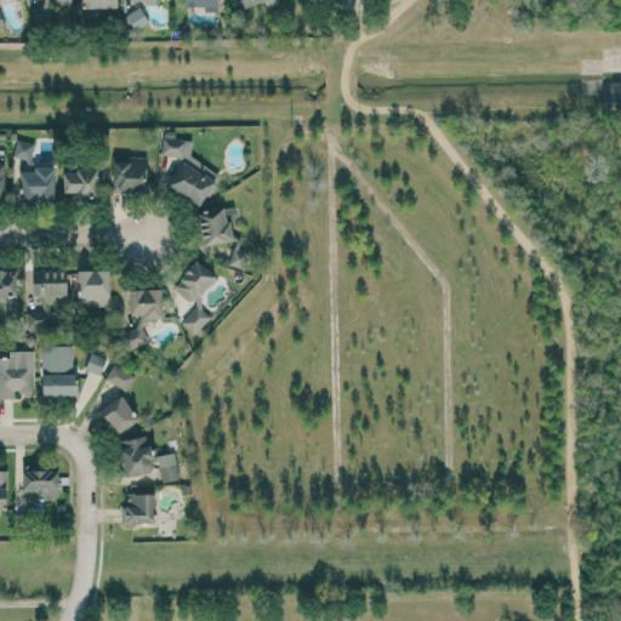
[(126,15),(135,29),(149,22),(140,6),(126,15)]
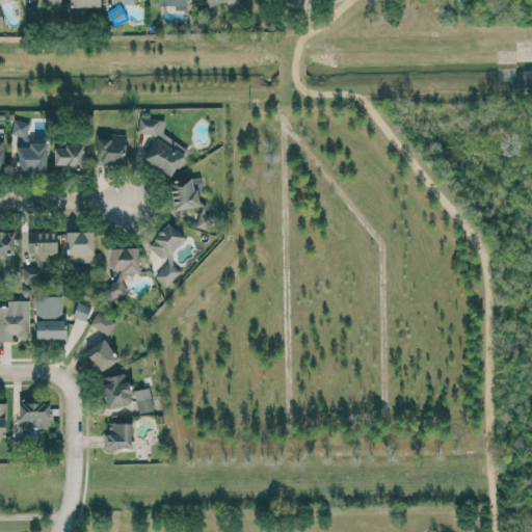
[(520,87),(531,86),(531,70),(520,70),(520,87)]
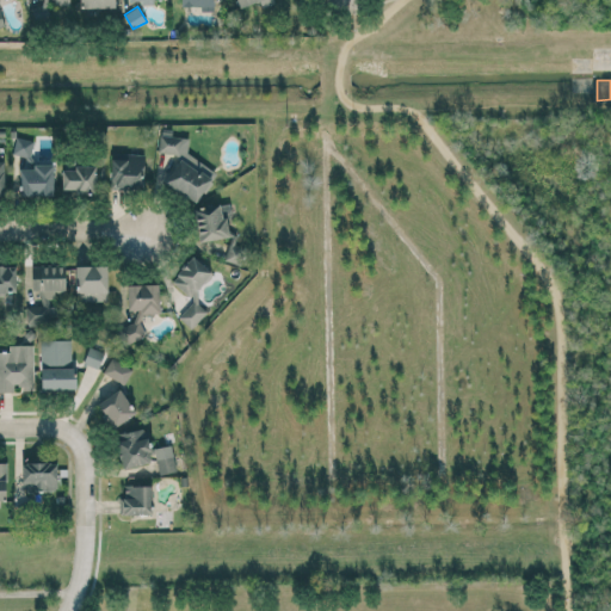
[(190,137),(160,134),(158,152),(173,154),(177,156),(177,162),(164,184),(167,184),(196,204),(214,174),(215,171),(187,153),(190,137)]
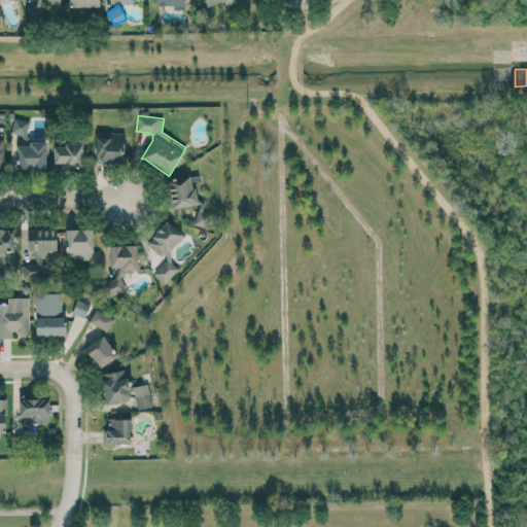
[(29,119),(13,118),(11,133),(27,135),(29,119)]
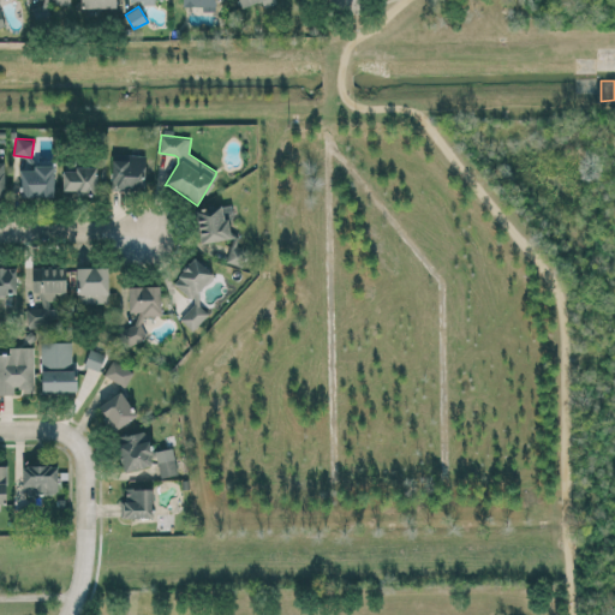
[(145,155),(113,154),(112,187),(144,189),(145,155)]
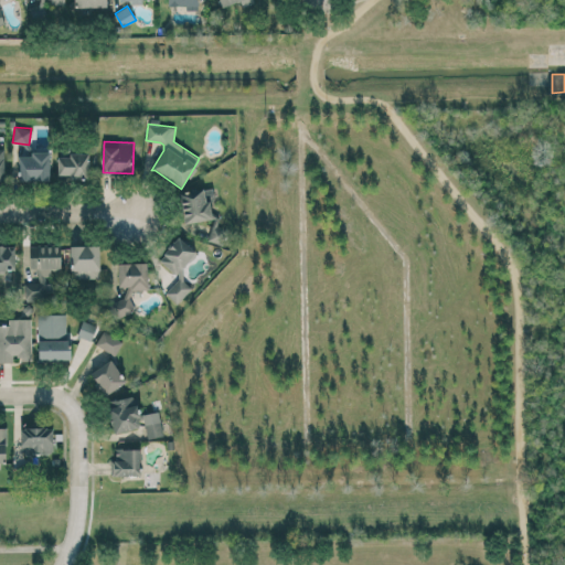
[(19,181),(50,180),(50,151),(30,151),(30,156),(18,156),(19,181)]
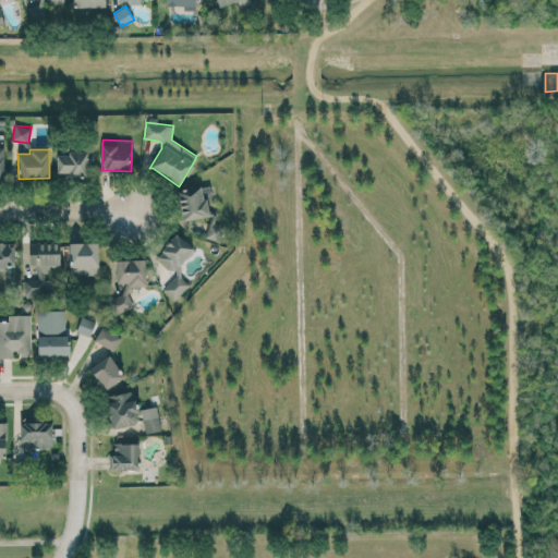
[(87,153),(58,152),(57,174),(87,176),(87,153)]
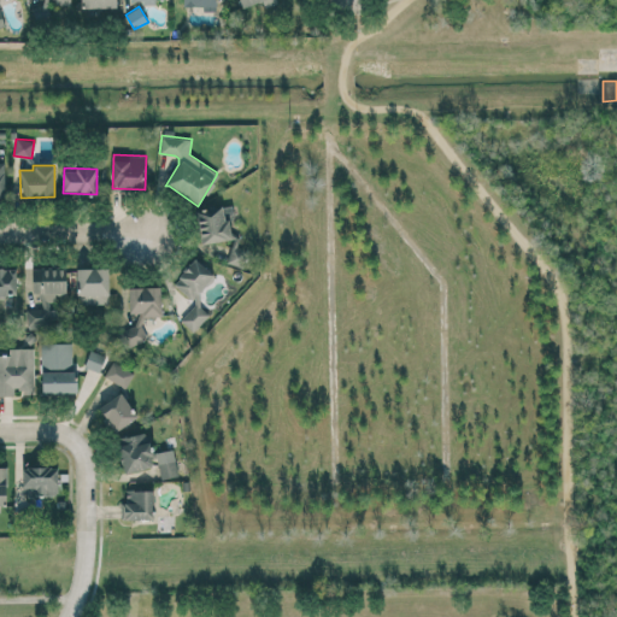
[(235,238),(229,204),(195,211),(203,245),(235,238)]
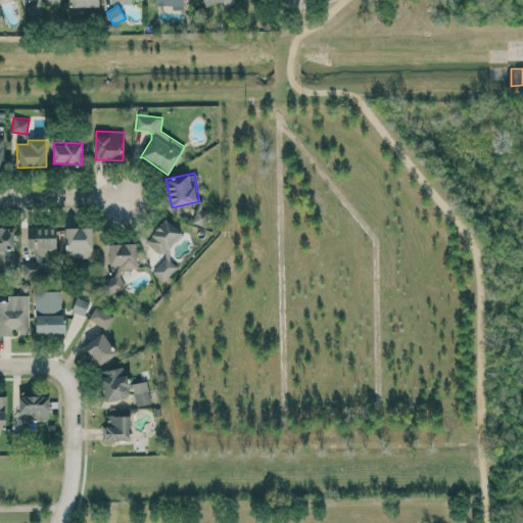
[(184,234),(165,219),(145,241),(164,257),(153,271),(164,281),(177,267),(164,255),(184,234)]
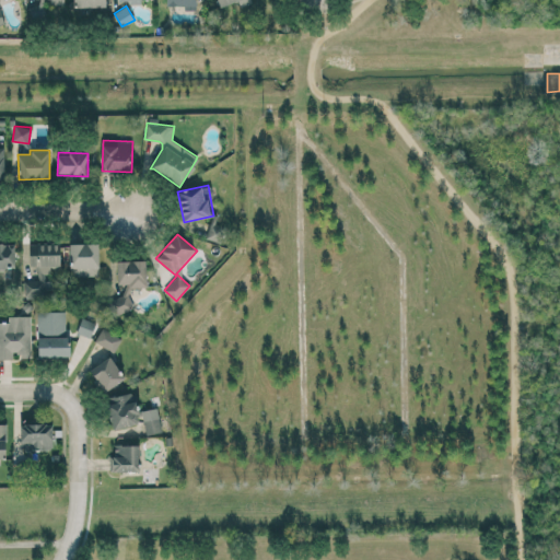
[(0,268),(15,267),(14,243),(0,243),(0,268)]
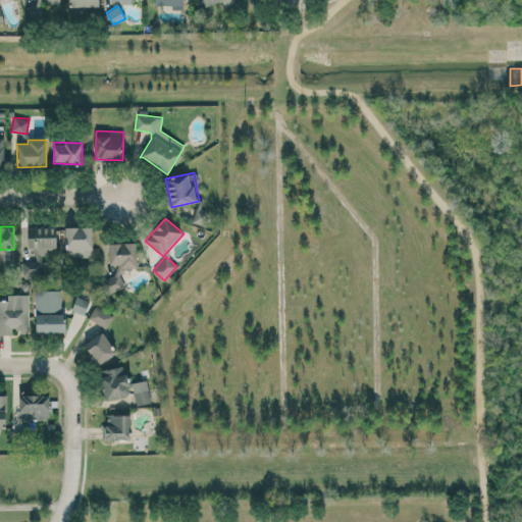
[(29,227),(30,261),(21,261),(21,273),(49,272),(49,261),(45,261),(45,249),(56,249),(55,226),(29,227)]
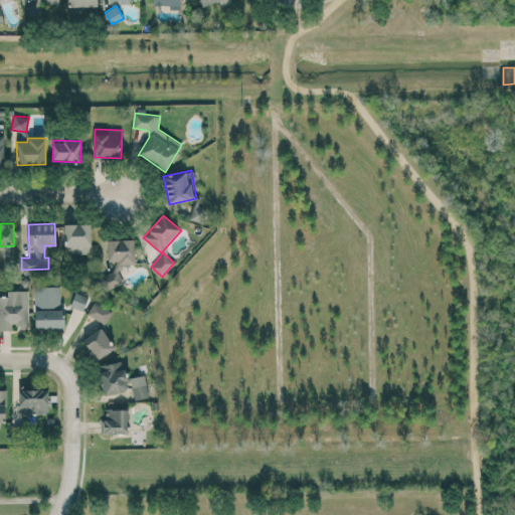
[(64,224),(65,254),(91,253),(91,223),(64,224)]
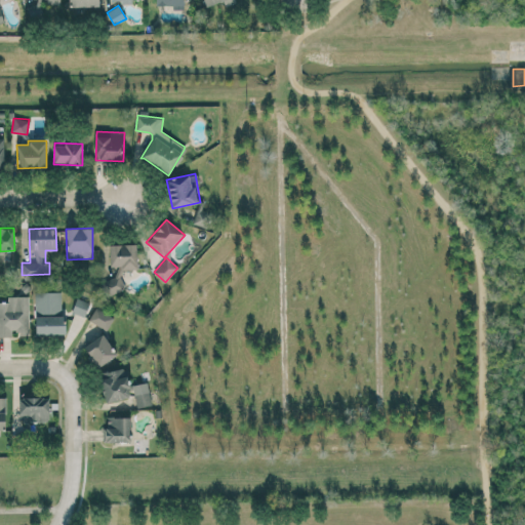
[(136,244),(109,244),(111,277),(104,278),(104,293),(123,292),(122,269),(137,269),(136,244)]
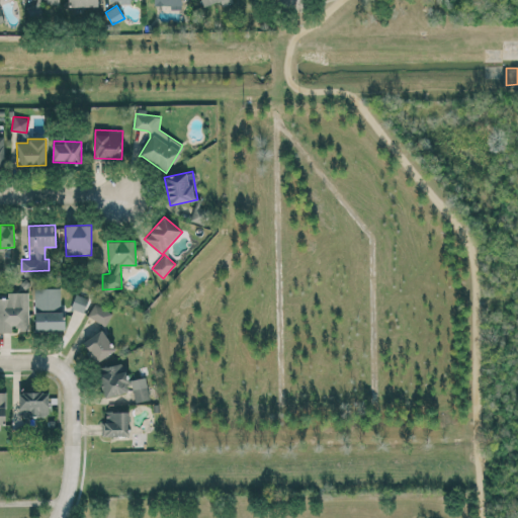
[(63,288),(34,288),(34,330),(63,330),(63,288)]
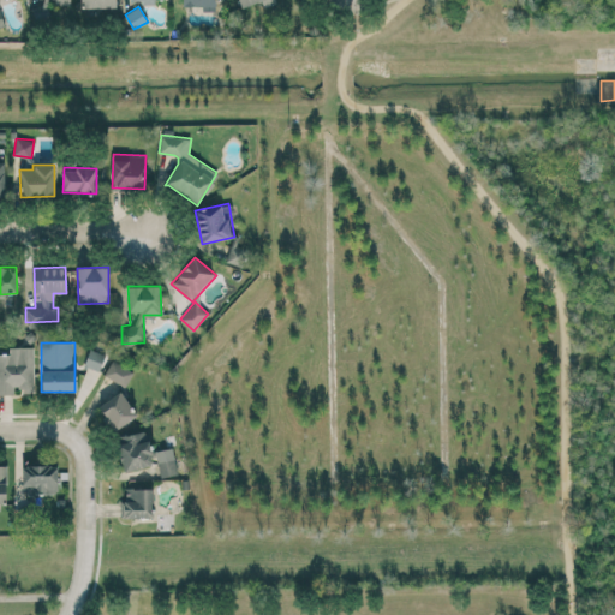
[(34,346),(9,347),(9,353),(0,352),(0,394),(17,394),(17,393),(35,392),(34,346)]
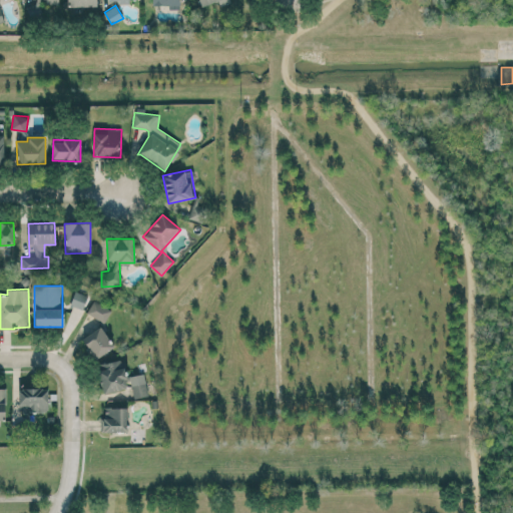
[(82,310),(88,296),(75,291),(70,305),(82,310)]
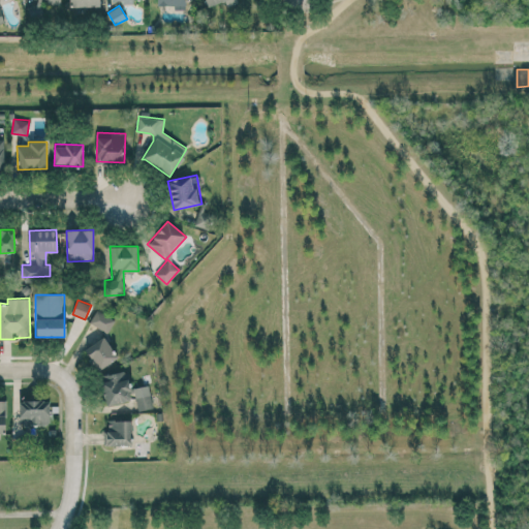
[(116,319),(97,308),(89,322),(107,333),(116,319)]
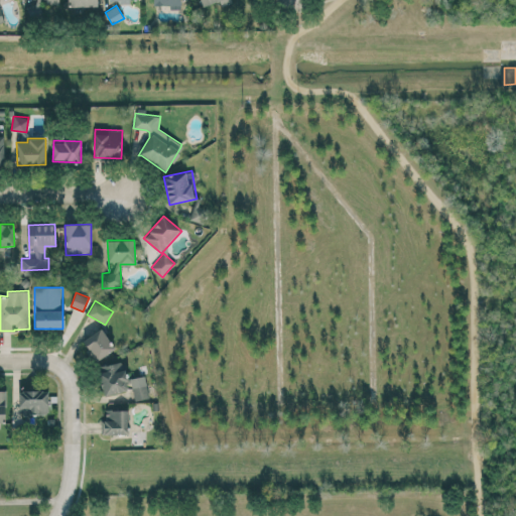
[(115,348),(101,328),(83,341),(96,361),(115,348)]
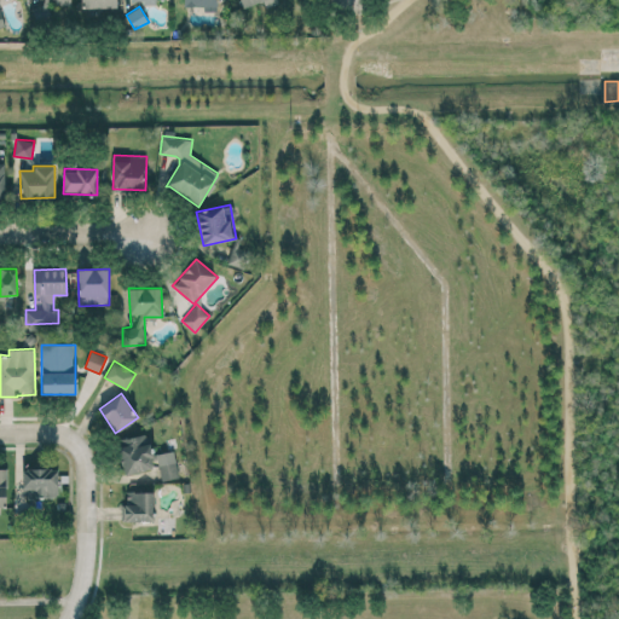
[(156,467),(146,432),(116,440),(126,475),(156,467)]
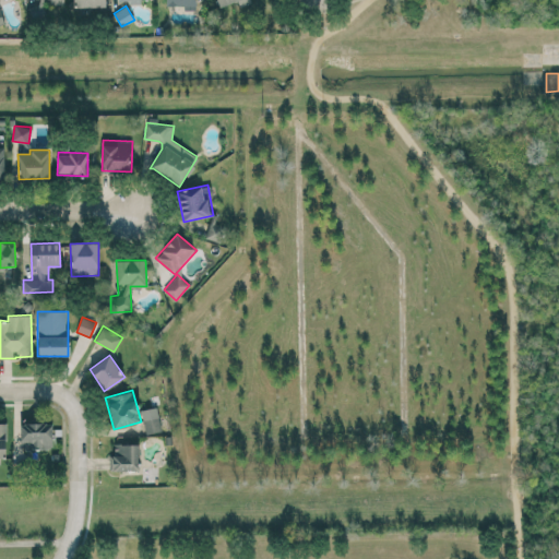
[(145,433),(162,430),(159,416),(143,419),(145,433)]
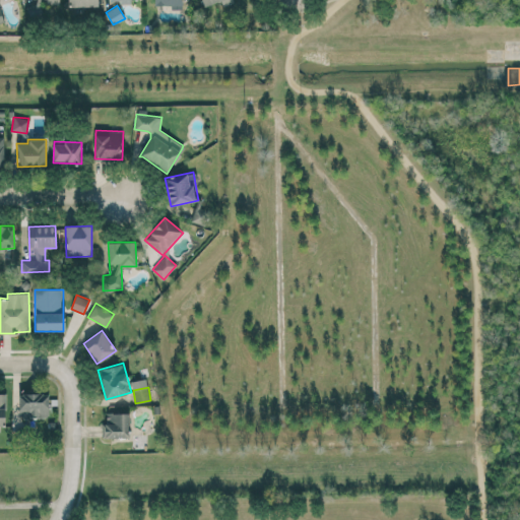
[(49,393),(19,393),(19,416),(50,416),(49,393)]
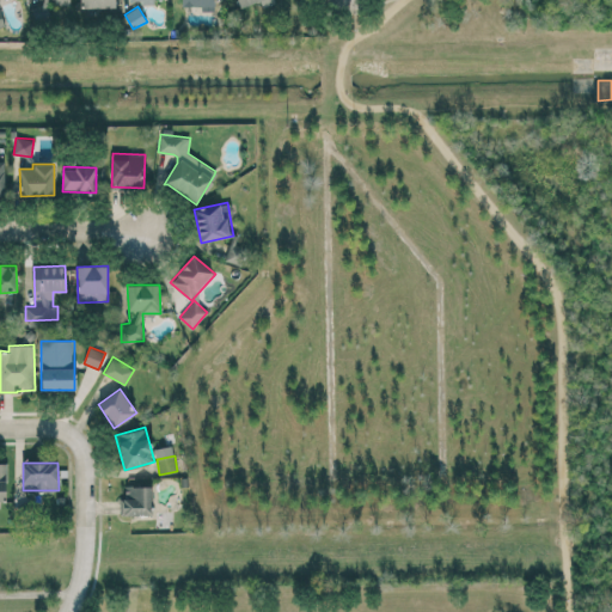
[(152,485),(123,485),(123,515),(153,514),(152,485)]
